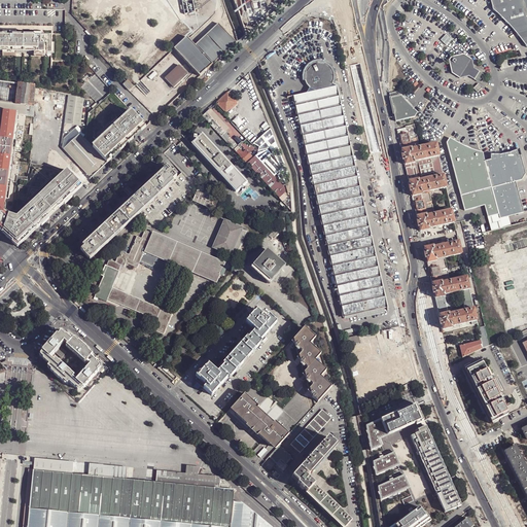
[(244,0),(249,21),(269,14),(265,0),(244,0)]
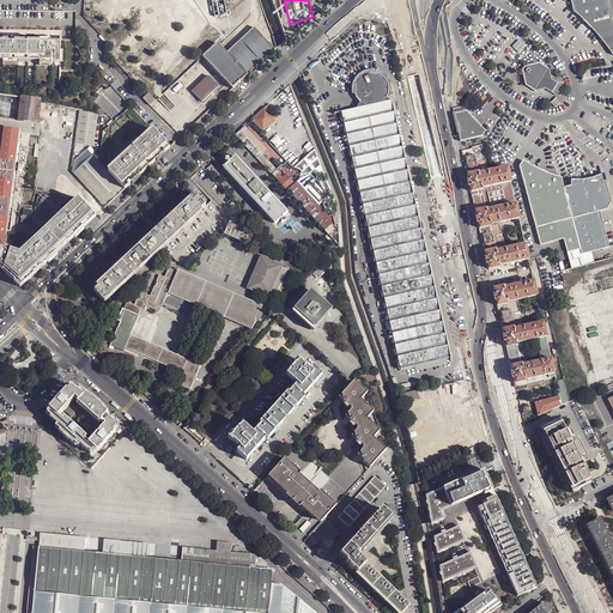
[(612,0),(571,0),(575,12),(580,16),(593,29),(604,41),(610,40),(612,50),(612,52),(612,53),(612,0)]
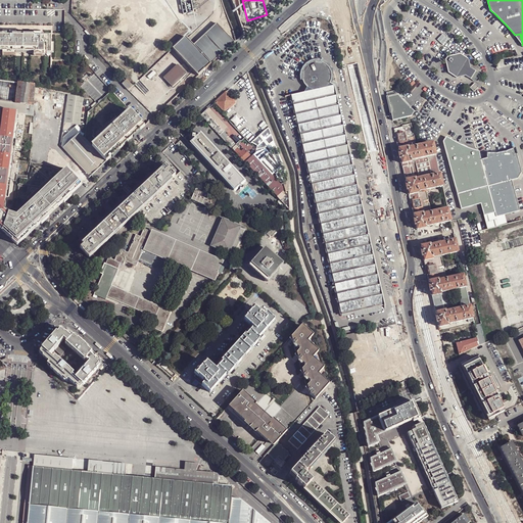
[(192,1),(181,1),(182,9),(186,9),(186,14),(193,13),(192,1)]
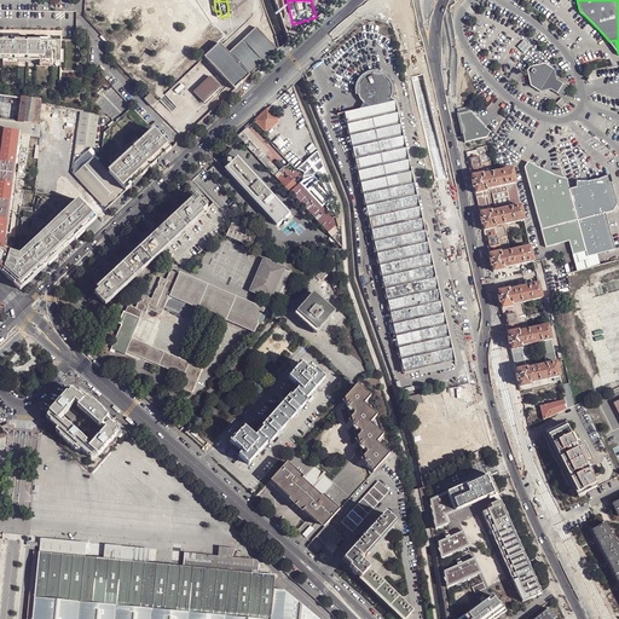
[(0,81),(75,82),(76,36),(76,21),(28,19),(28,11),(0,11),(0,81)]
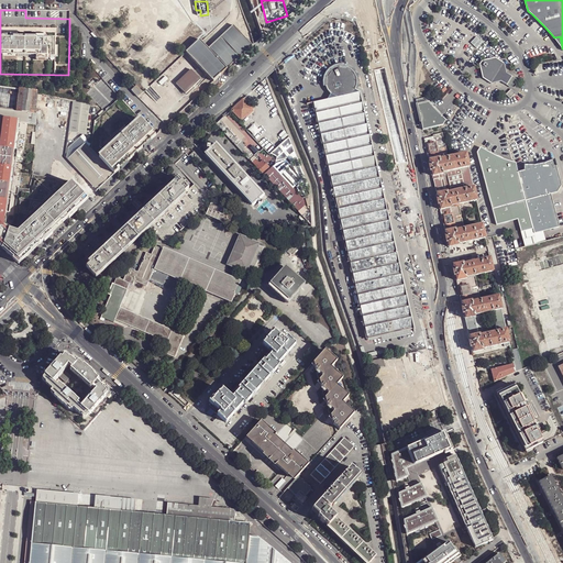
[(227,69),(227,70),(252,46),(233,26),(230,29),(208,48),(227,69)]
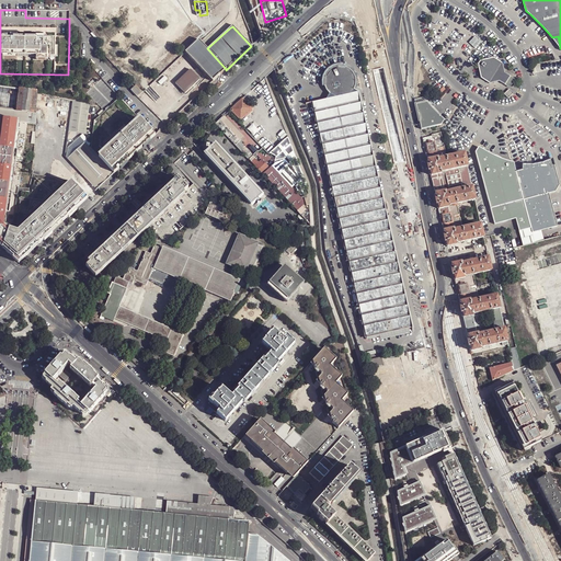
[(228,27),(206,47),(207,48),(229,29),(228,27)]
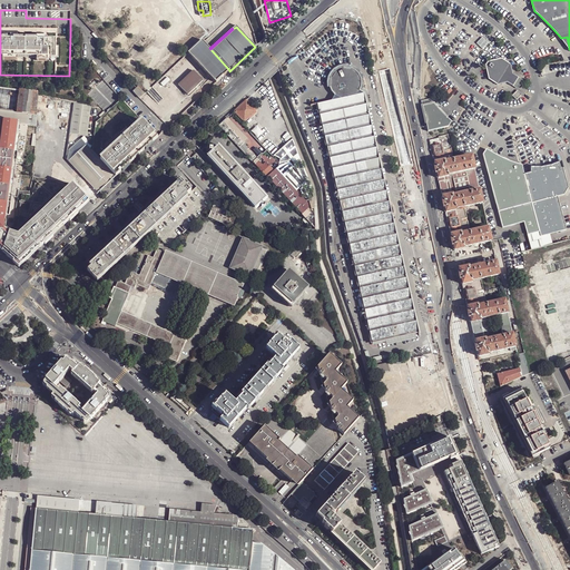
[(188,53),(216,84),(229,70),(210,49),(209,48),(204,42),(203,40),(188,53)]
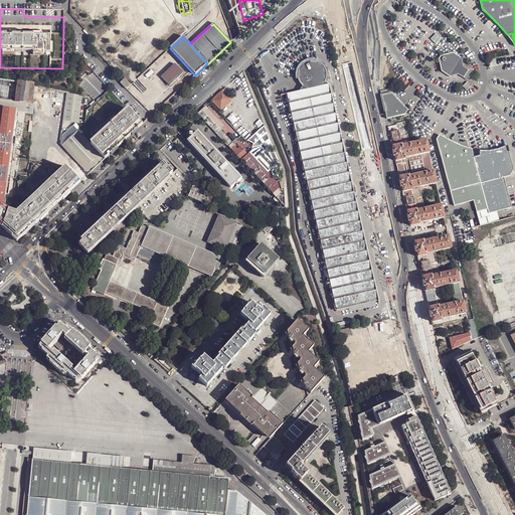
[(441,55),(439,59),(442,71),(450,76),(458,74),(464,78),(469,70),(463,66),(461,58),(453,53),(441,55)]
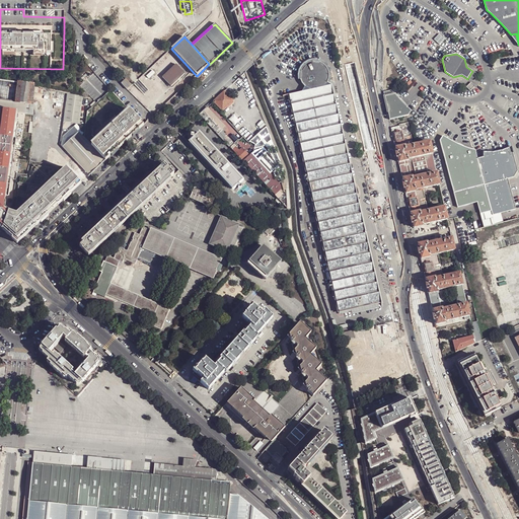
[(337,315),(380,306),(328,59),(298,65),(304,93),(291,96),(337,315)]
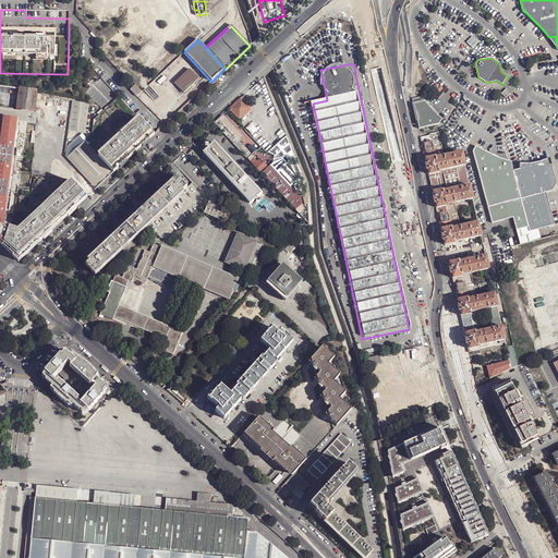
[(199,80),(190,69),(174,83),(184,94),(199,80)]
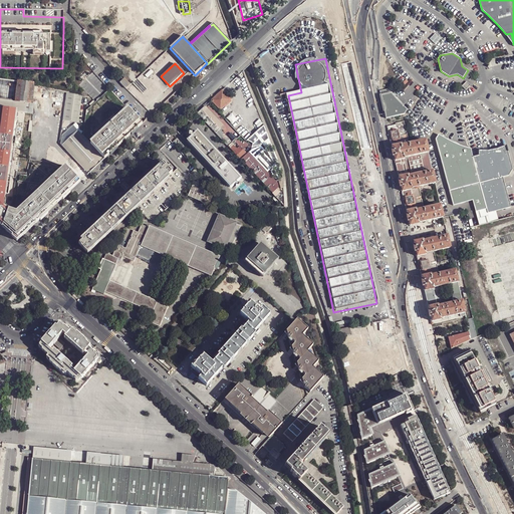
[(109,89),(90,68),(76,82),(93,100),(95,103),(87,110),(87,109),(85,124),(84,126),(84,132),(84,133),(83,137),(104,160),(142,124),(139,120),(129,109),(119,100),(119,99),(109,89)]
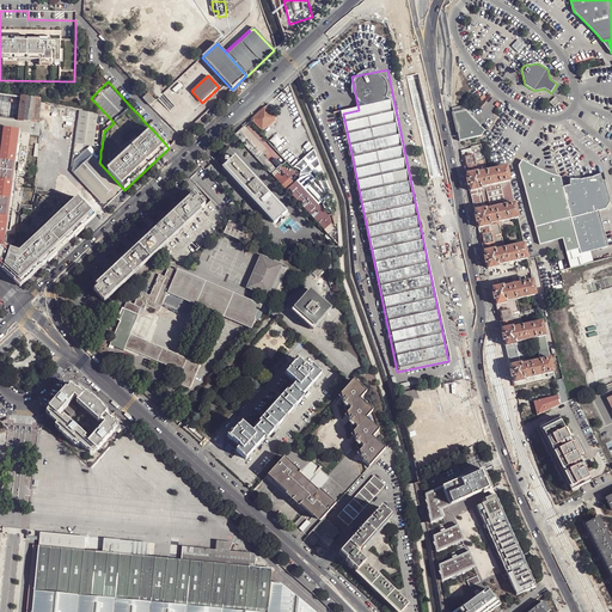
[(181,83),(172,90),(176,93),(183,86),(181,83)]
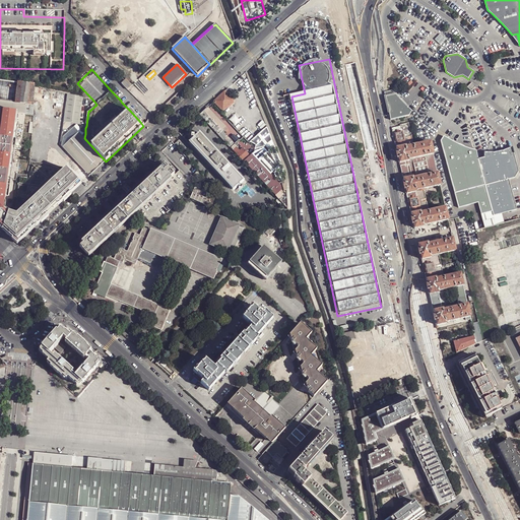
[(473,71),(468,79),(472,82),(477,73),(473,71)]
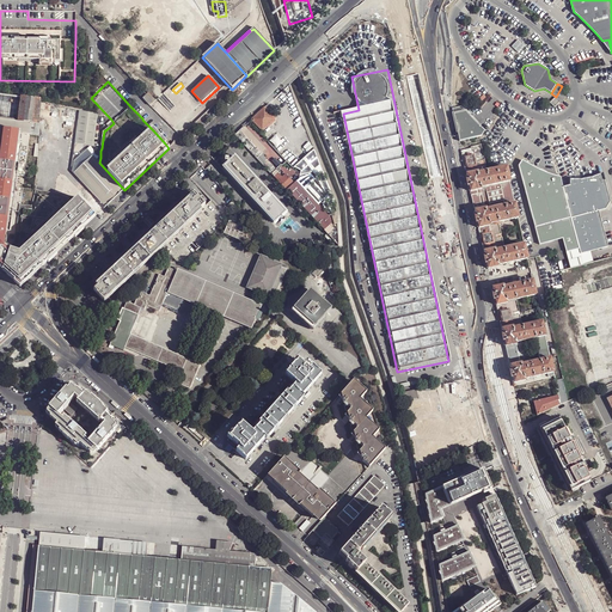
[(0,118),(40,123),(42,101),(42,99),(0,93),(0,118)]
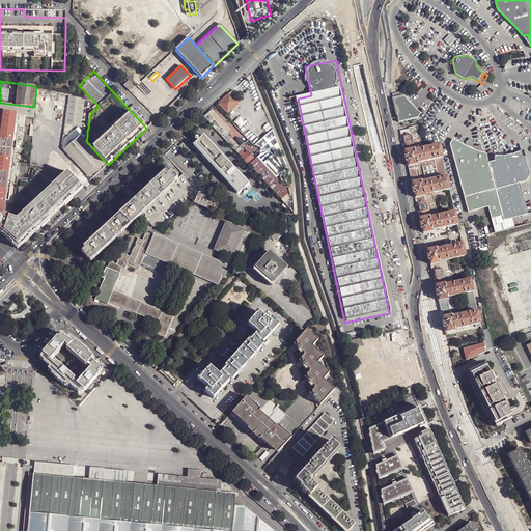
[(131,91),(134,88),(128,82),(127,82),(124,84),(131,91)]
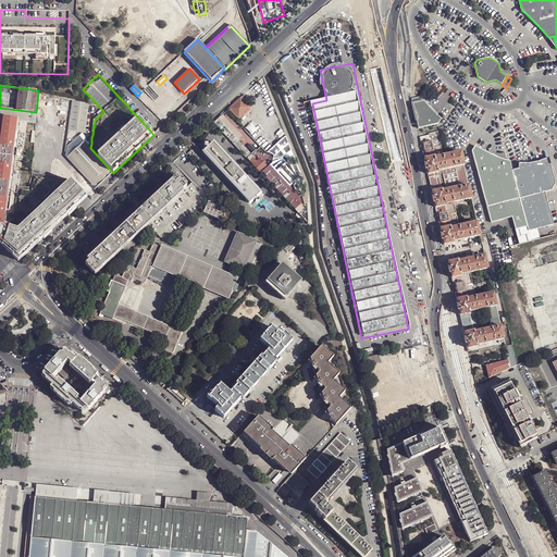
[(163,91),(158,86),(145,98),(150,103),(163,91)]
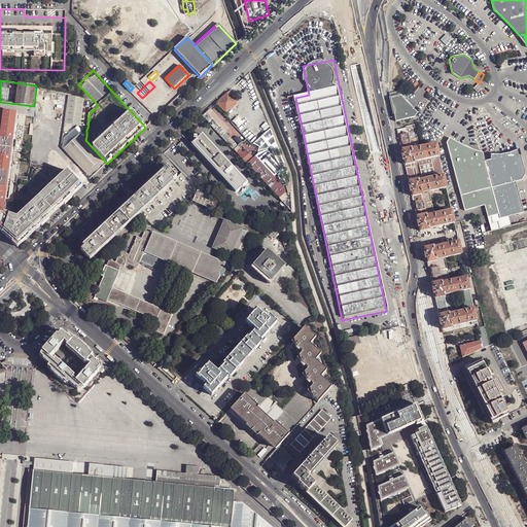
[(479,83),(473,89),(478,93),(483,88),(479,83)]
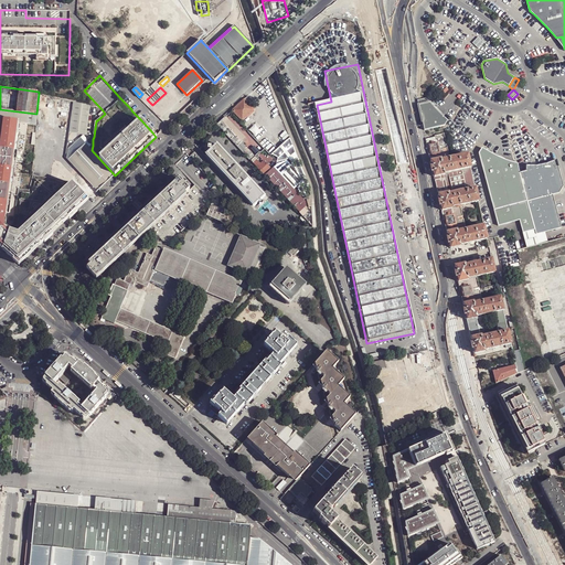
[(168,96),(156,108),(161,114),(173,100),(168,96)]
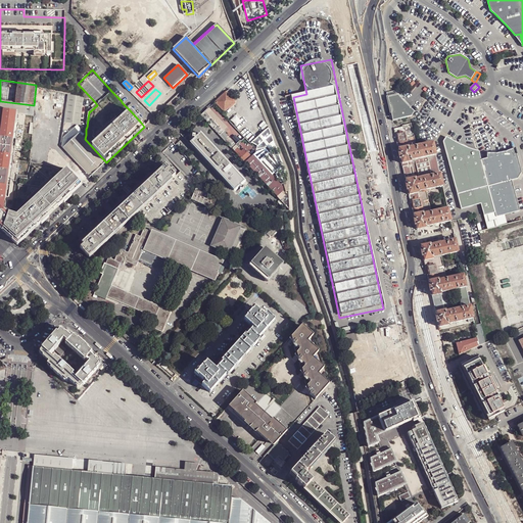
[(387,93),(393,121),(412,116),(415,111),(409,106),(403,101),(398,95),(394,91),(387,93)]
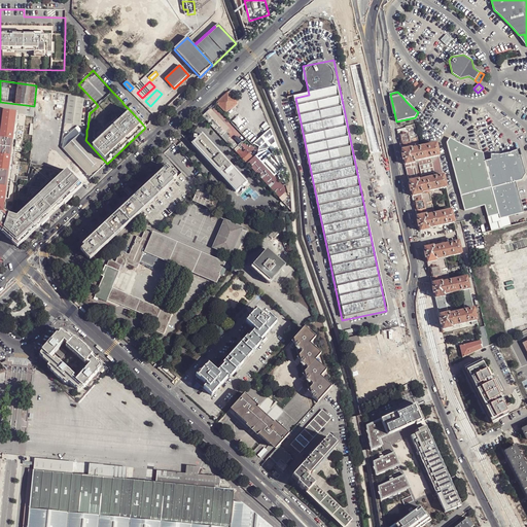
[(230,95),(227,93),(217,103),(225,112),(236,102),(230,95)]
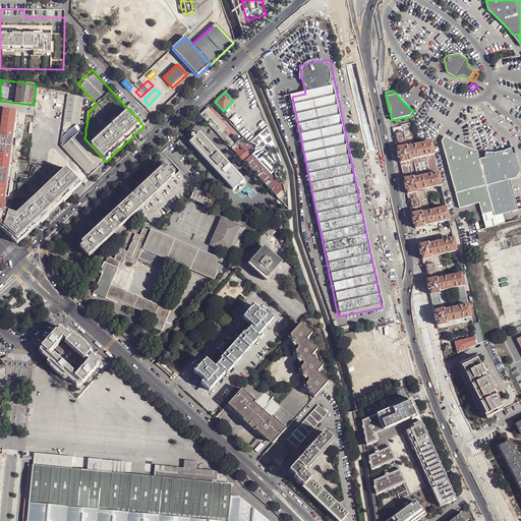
[(71,95),(68,94),(65,115),(80,118),(82,98),(72,96),(71,95)]
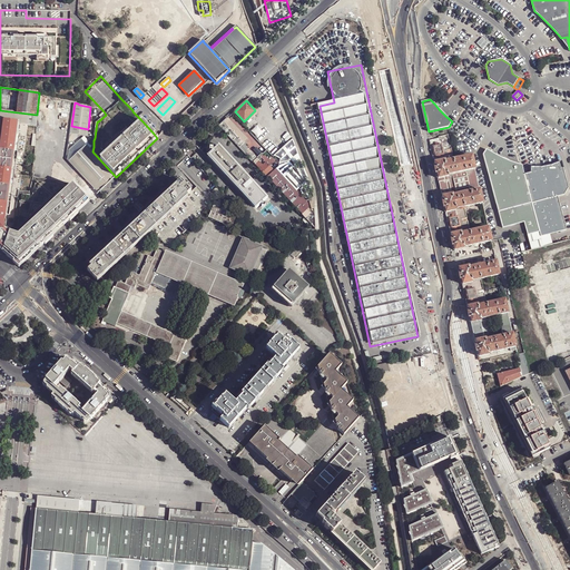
[(137,108),(133,111),(143,121),(154,134),(155,133),(157,135),(160,133),(137,108)]
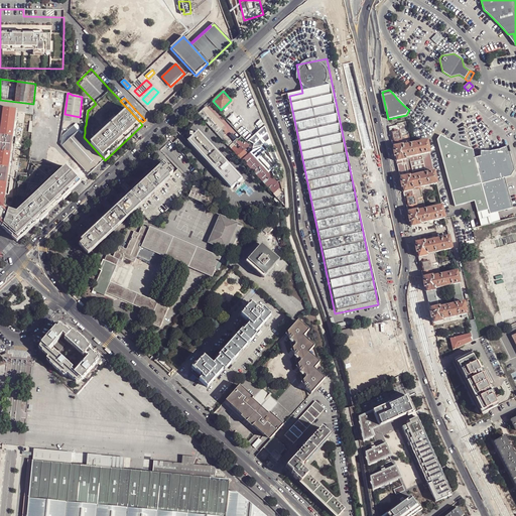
[(33,104),(0,100),(0,109),(32,114),(33,104)]
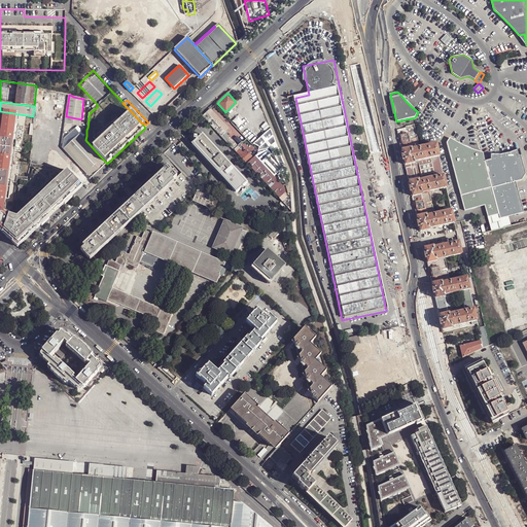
[(229,129),(211,109),(207,113),(203,116),(216,132),(234,149),(237,146),(226,135),(227,134),(225,132),(229,129)]
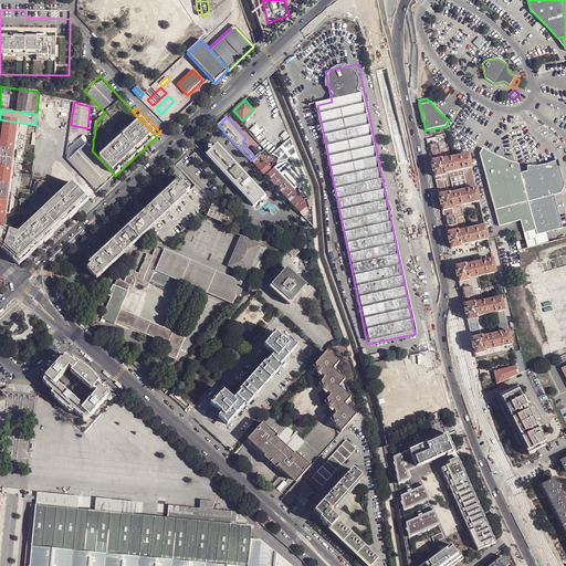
[(0,119),(0,242),(4,247),(11,223),(12,223),(18,188),(28,190),(31,182),(31,174),(35,125),(0,119)]
